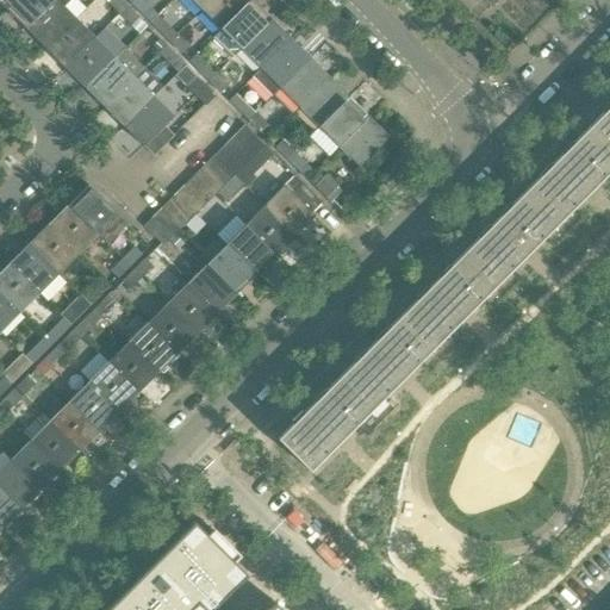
[(0,0),(0,4),(6,11),(16,0),(0,0)]
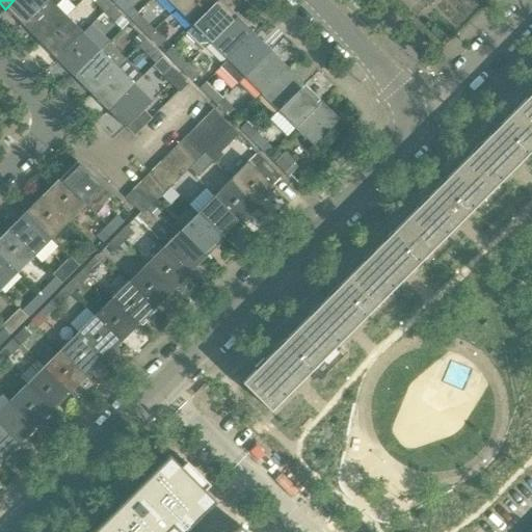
[(14,0),(5,9),(23,27),(49,1),(48,0),(14,0)]
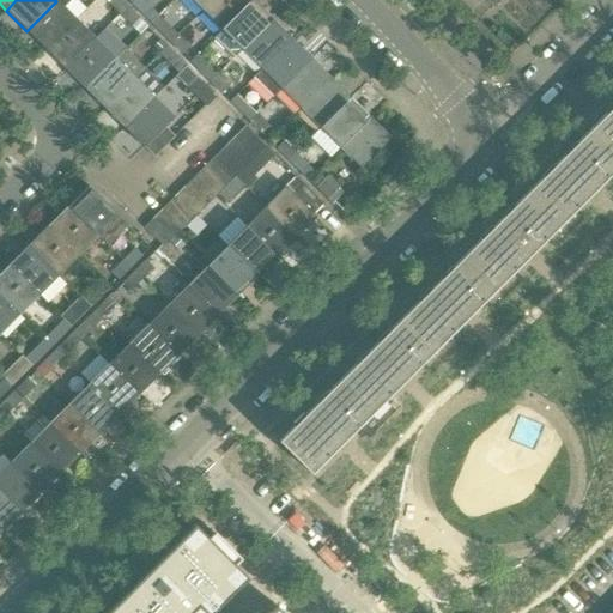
[(109,0),(108,2),(120,14),(127,7),(120,0),(109,0)]
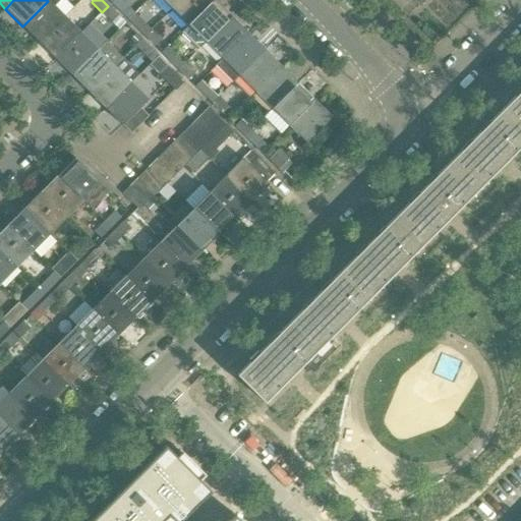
[(114,0),(112,3),(122,13),(128,7),(123,2),(124,0),(114,0)]
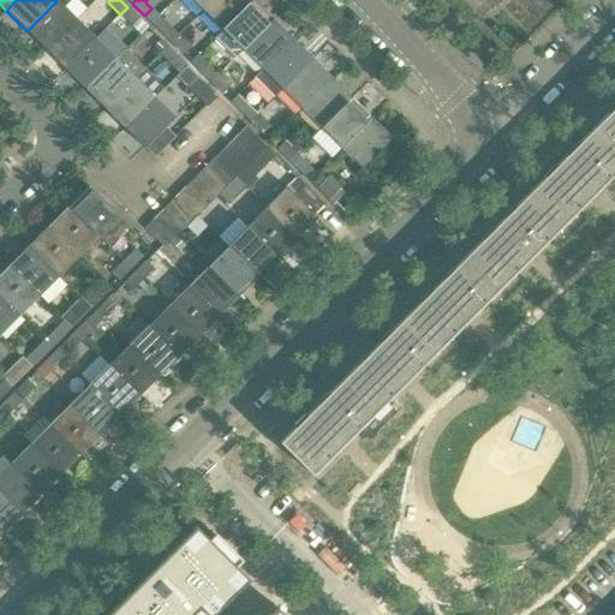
[(191,0),(203,12),(215,0),(191,0)]
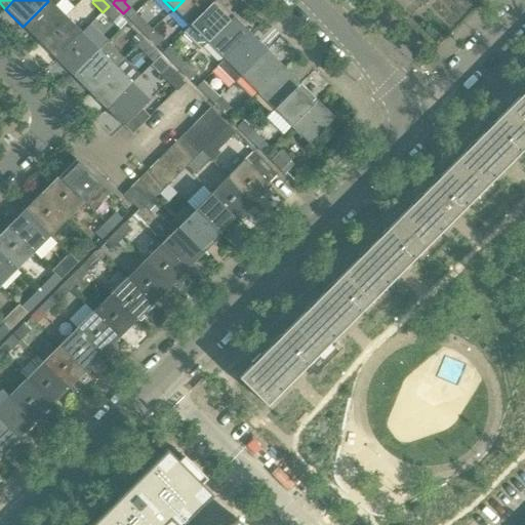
[(184,0),(173,10),(191,27),(216,0),(215,0),(184,0)]
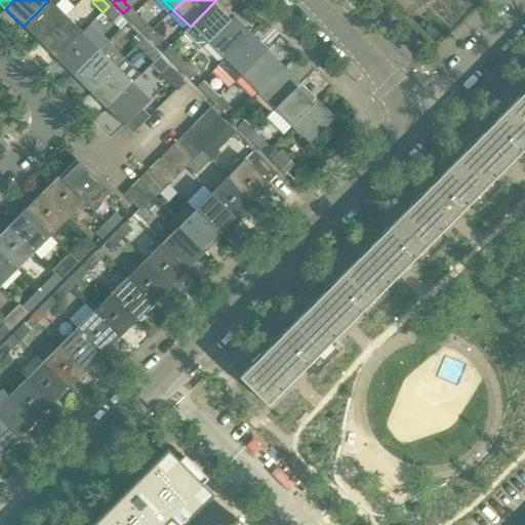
[(191,27),(206,42),(233,16),(216,0),(191,27)]
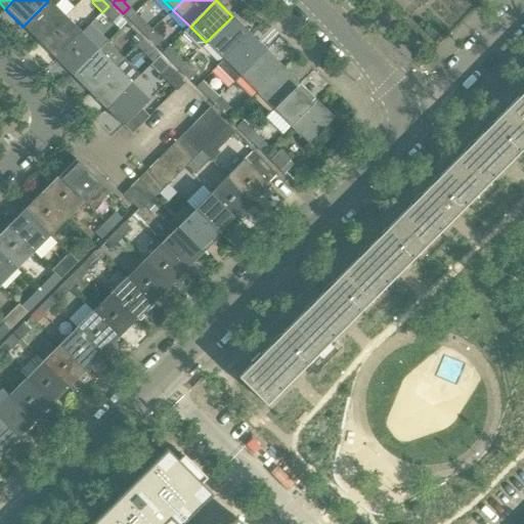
[(23,27),(39,43),(66,17),(48,1),(23,27)]
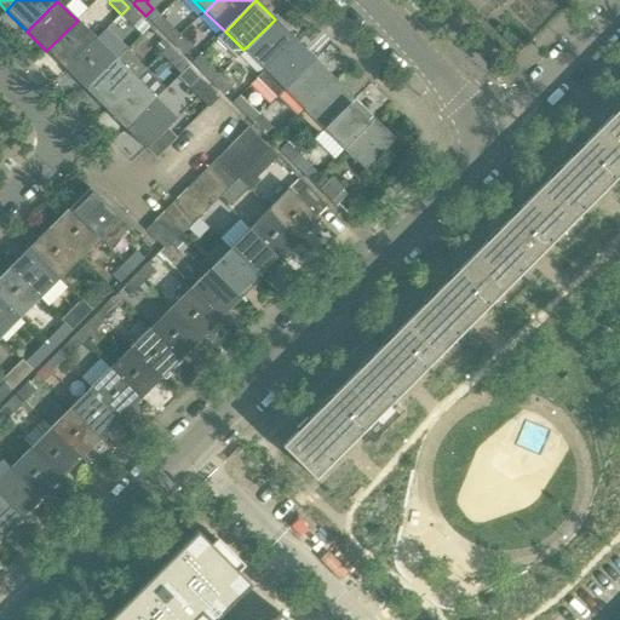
[(128,7),(121,15),(133,26),(141,19),(128,7)]
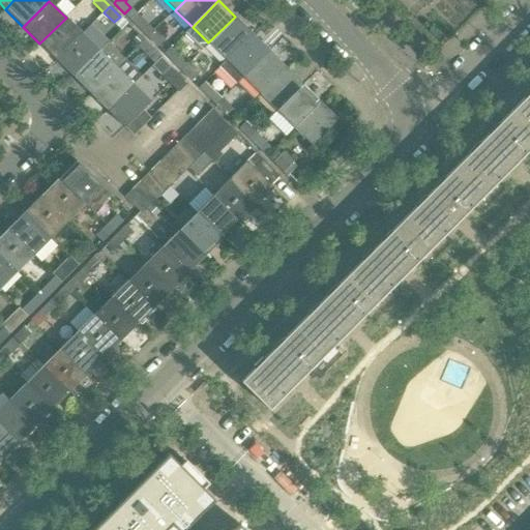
[(208,42),(226,60),(252,34),(235,17),(208,42)]
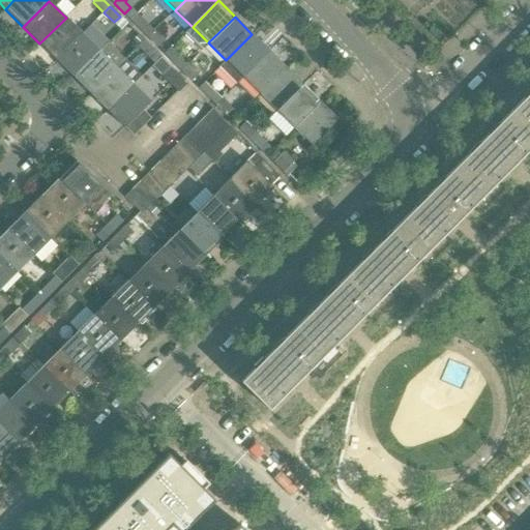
[(39,43),(57,61),(83,34),(66,18),(39,43)]
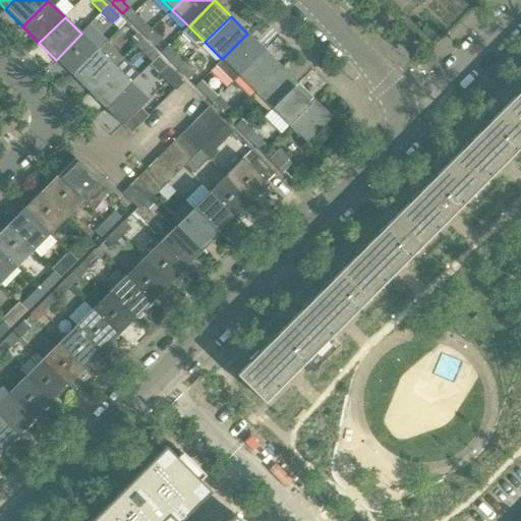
[(135,25),(146,36),(151,31),(140,20),(135,25)]
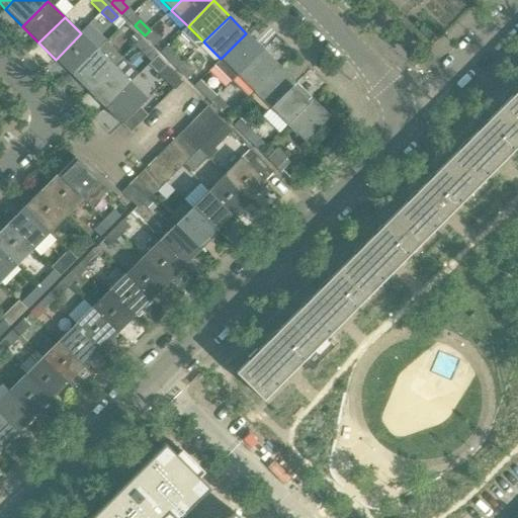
[(56,60),(72,76),(105,41),(93,30),(86,38),(81,33),(56,60)]
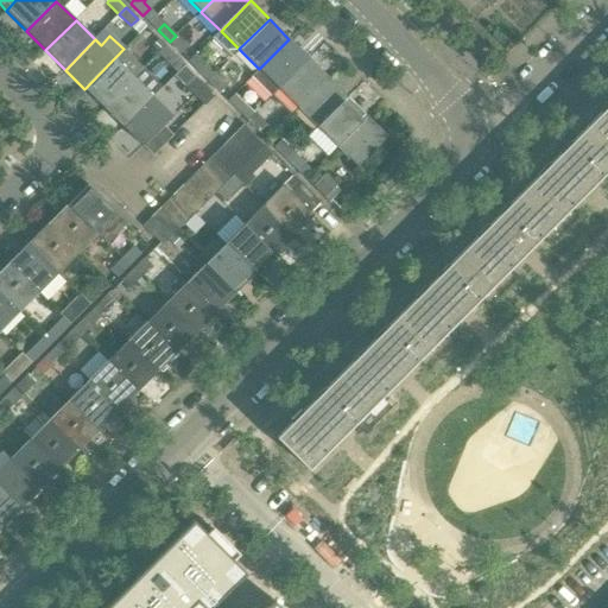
[(176,36),(170,42),(181,54),(188,46),(176,36)]
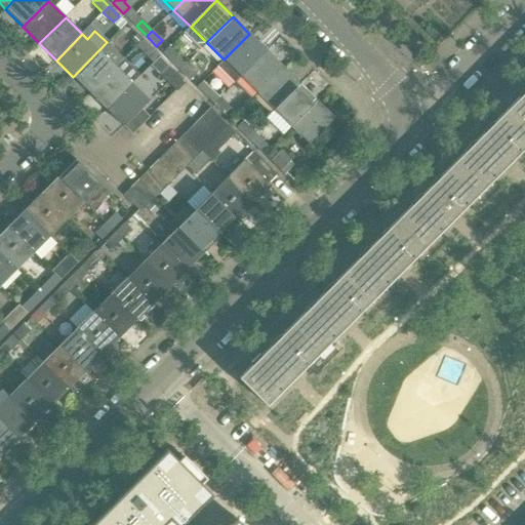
[(233,83),(240,76),(266,50),(249,34),(224,59),(216,67),(233,83)]
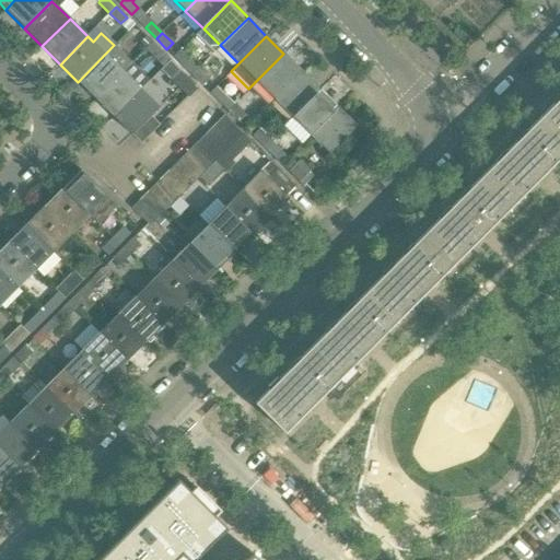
[(140,43),(146,48),(151,43),(144,37),(140,43)]
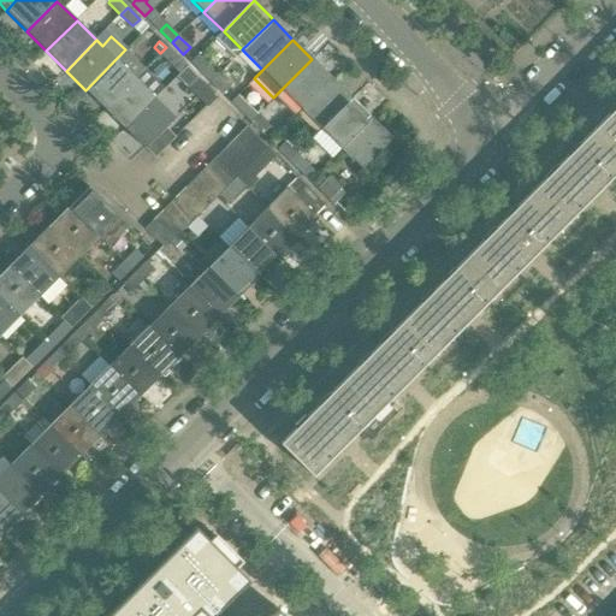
[(166,47),(160,53),(179,73),(187,66),(167,47),(166,47)]
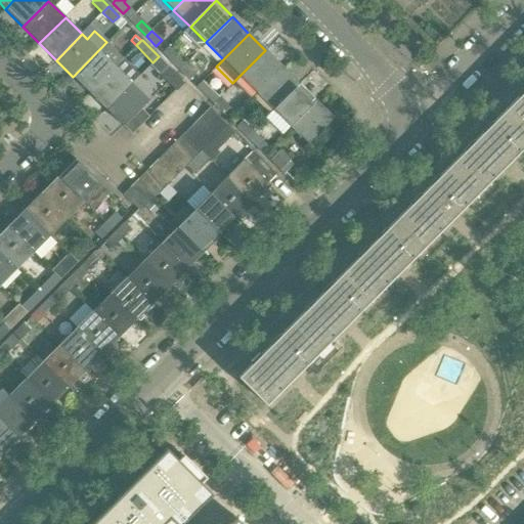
[(73,77),(89,93),(123,59),(106,42),(73,77)]
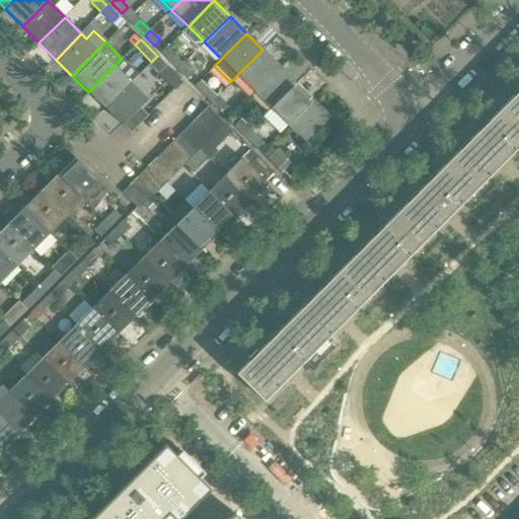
[(237,75),(254,92),(280,67),(263,50),(237,75)]
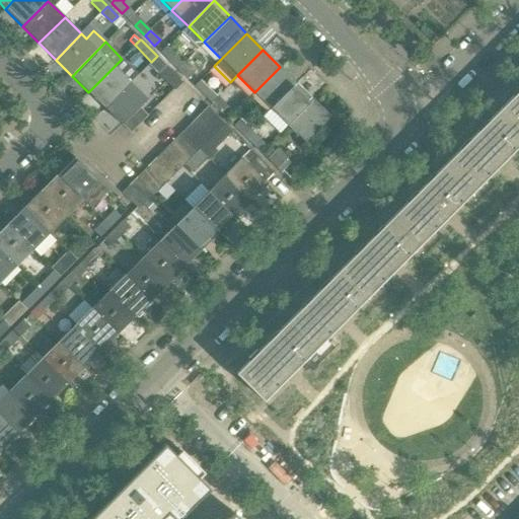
[(168,59),(177,69),(183,64),(173,54),(168,59)]
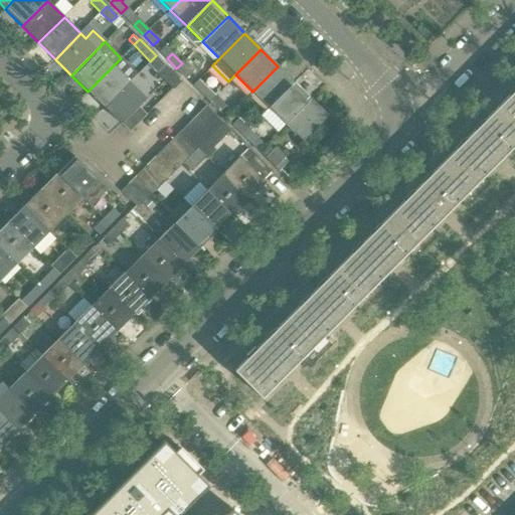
[(148,64),(173,90),(182,81),(156,56),(148,64)]
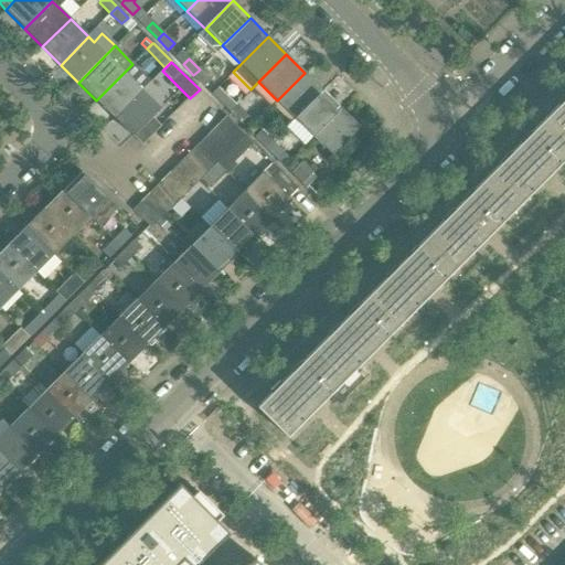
[(96,100),(115,119),(142,91),(151,82),(132,64),(96,100)]
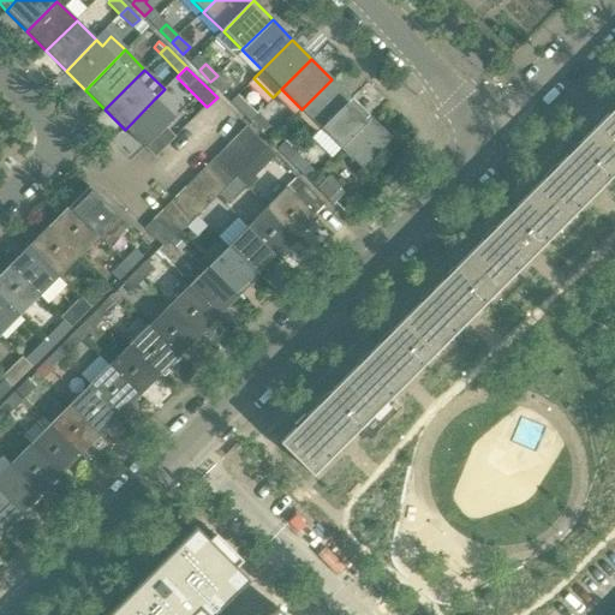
[(218,76),(210,82),(221,93),(222,94),(230,88),(218,76)]
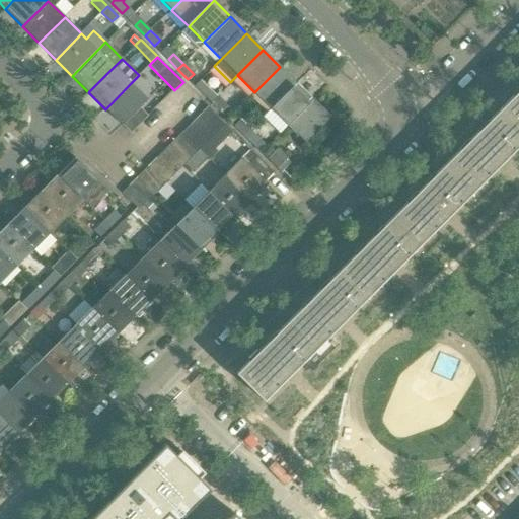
[(254,92),(272,109),(297,84),(280,67),(254,92)]
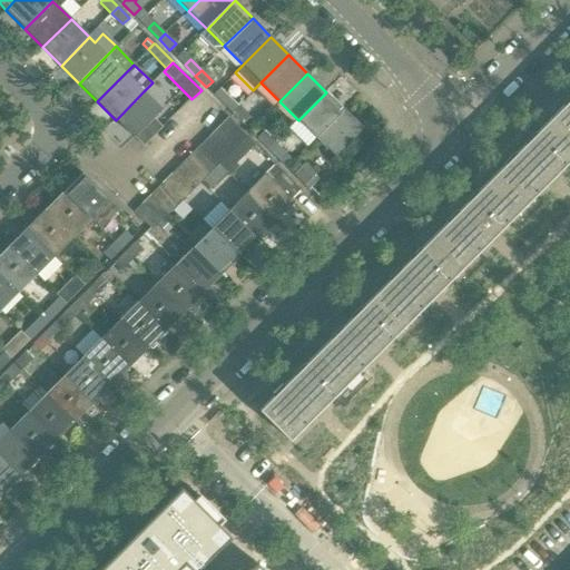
[(134,138),(135,137),(153,118),(161,109),(144,91),(116,120),(134,138)]
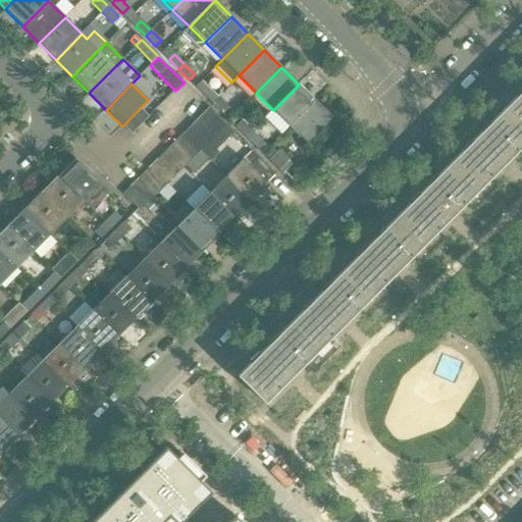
[(273,110),(290,126),(315,101),(299,85),(273,110)]
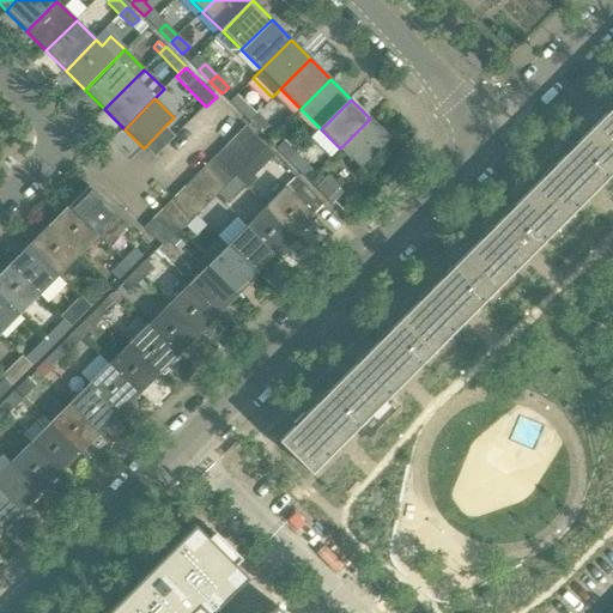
[(238,109),(250,121),(256,115),(244,103),(238,109)]
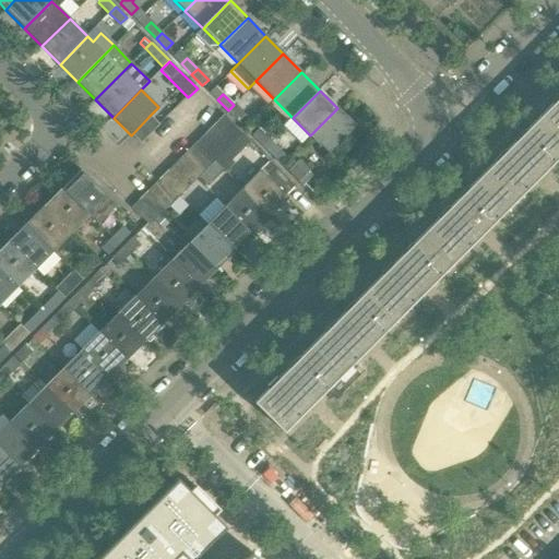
[(558,96),(310,345),(253,402),(284,432),(341,376),(558,157),(558,96)]
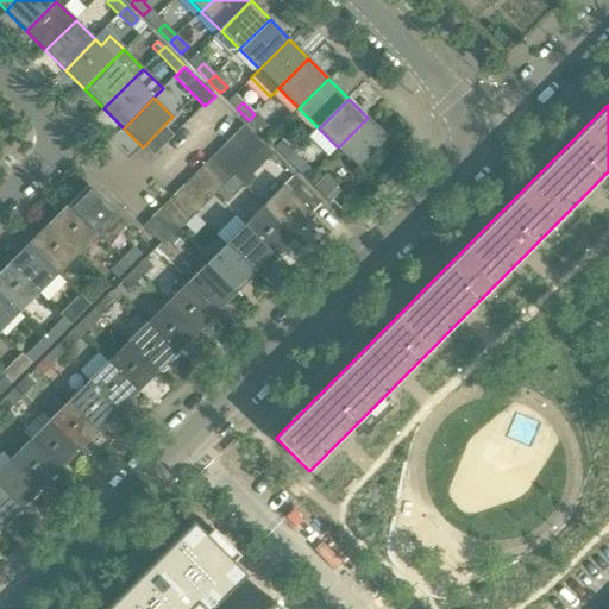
[(255,114),(249,120),(259,132),(267,126),(255,114)]
